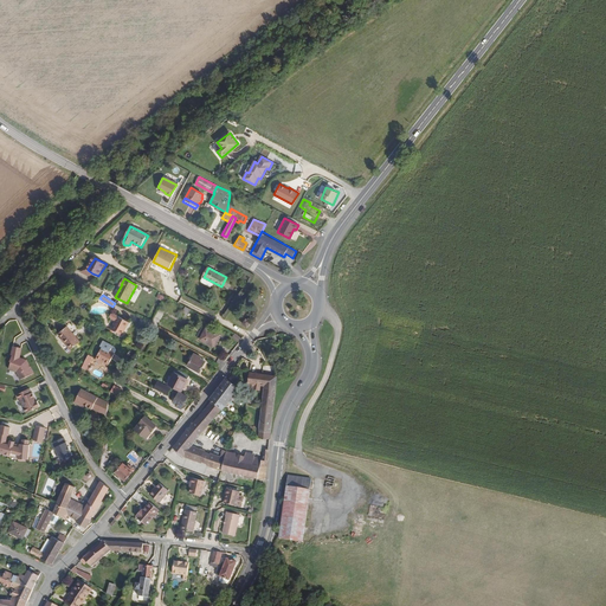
[(122,336),(127,327),(126,327),(128,322),(117,316),(115,321),(111,329),(122,336)]
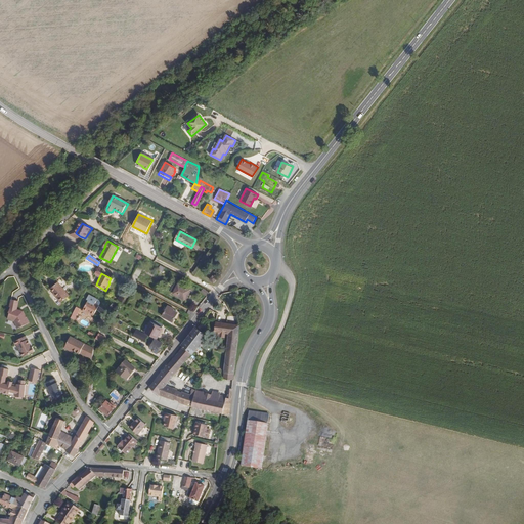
[(70,296),(58,282),(51,289),(54,293),(56,295),(55,296),(61,303),(70,296)]
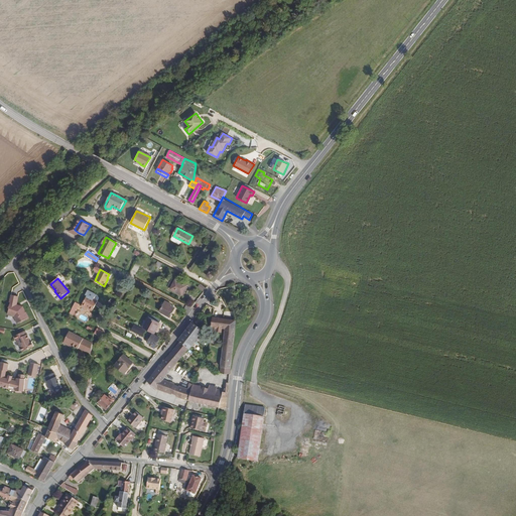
[(170,287),(169,289),(182,295),(187,287),(185,286),(186,285),(174,279),(172,278),(168,286),(170,287)]
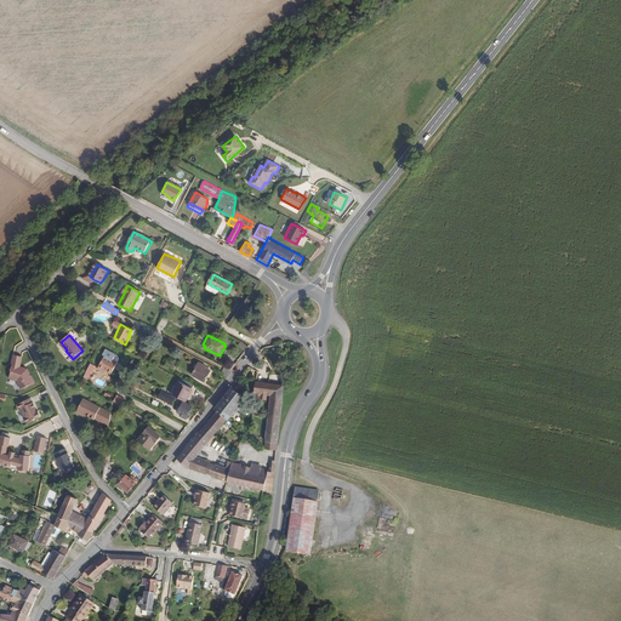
[(104,355),(104,357),(113,360),(117,354),(106,348),(102,354),(104,355)]
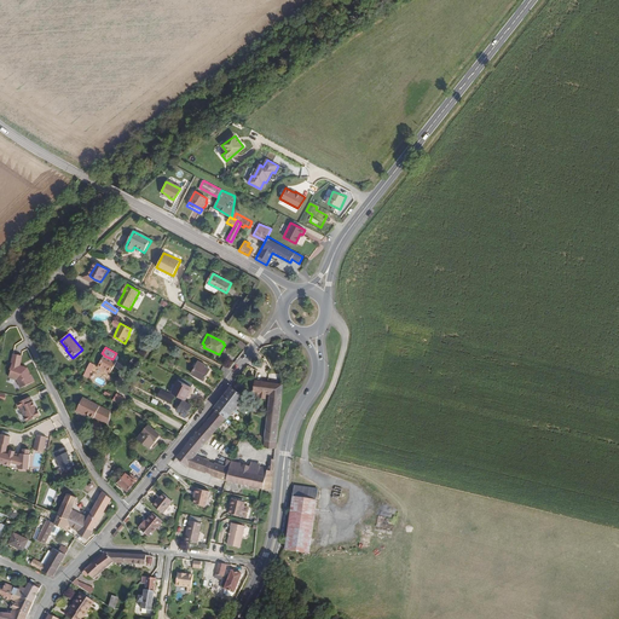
[(30,374),(28,368),(21,365),(23,354),(15,353),(12,362),(13,363),(11,369),(12,369),(10,376),(17,379),(21,387),(35,381),(32,374),(30,374)]
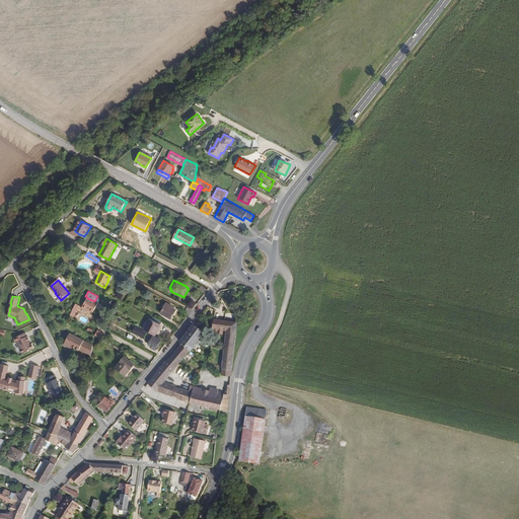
[(92,313),(98,303),(94,301),(87,298),(82,307),(89,311),(92,313)]
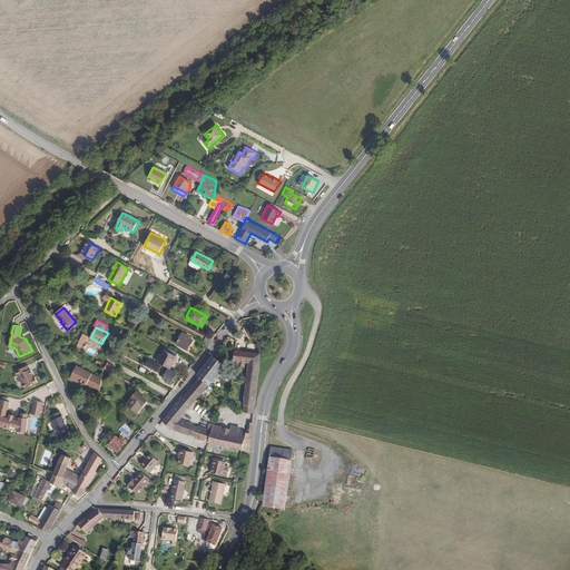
[(149,340),(157,343),(161,334),(155,331),(149,340)]
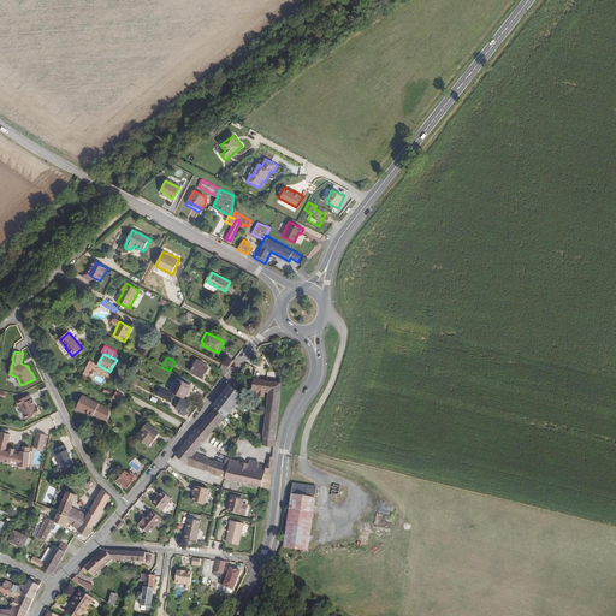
[(203,379),(209,367),(203,363),(205,362),(197,359),(196,362),(194,366),(190,372),(203,379)]
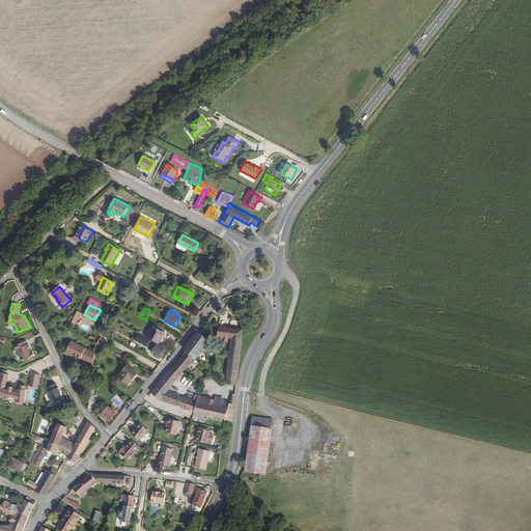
[(77,324),(83,312),(78,310),(72,322),(77,324)]
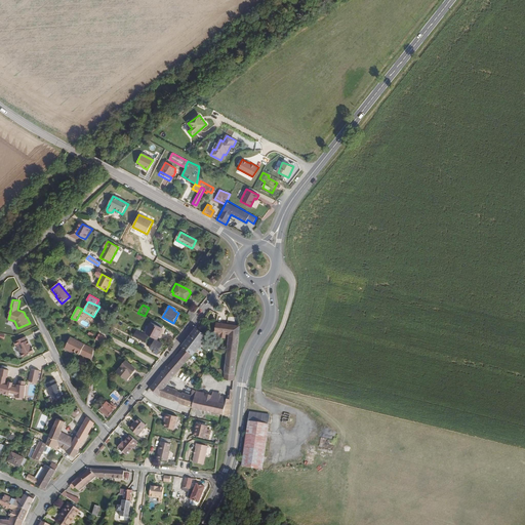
[(163,326),(153,320),(152,323),(162,328),(163,326)]
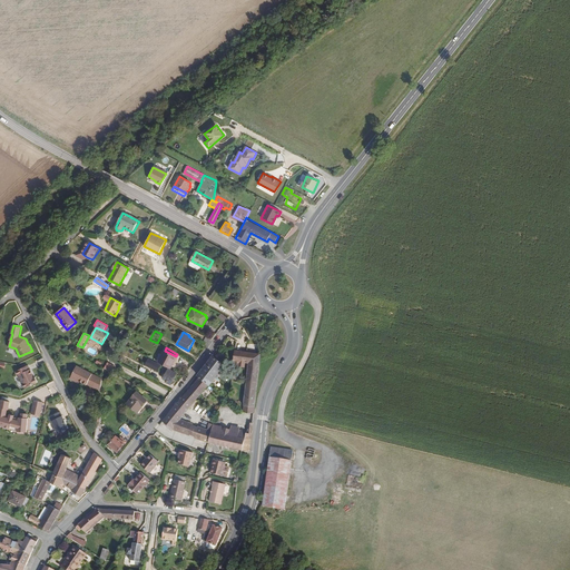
[(253,418),(261,354),(235,350),(233,365),(244,367),(245,362),(248,363),(243,412),(249,412),(249,416),(253,418)]
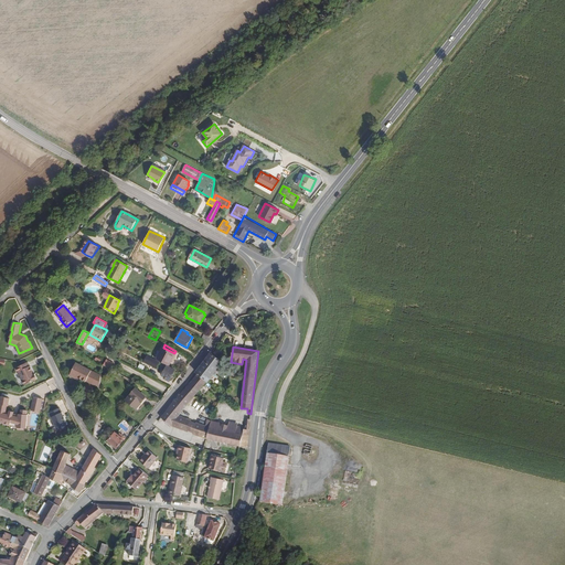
[(169,365),(174,353),(163,348),(157,360),(169,365)]
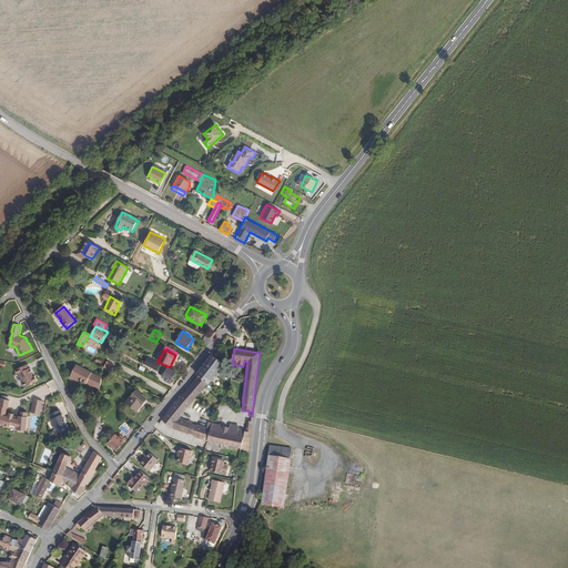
[(180,417),(209,383),(210,384),(216,374),(217,375),(221,372),(219,371),(224,364),(212,355),(198,374),(199,375),(181,396),(179,397),(162,419),(172,428),(184,432),(188,421),(180,417)]
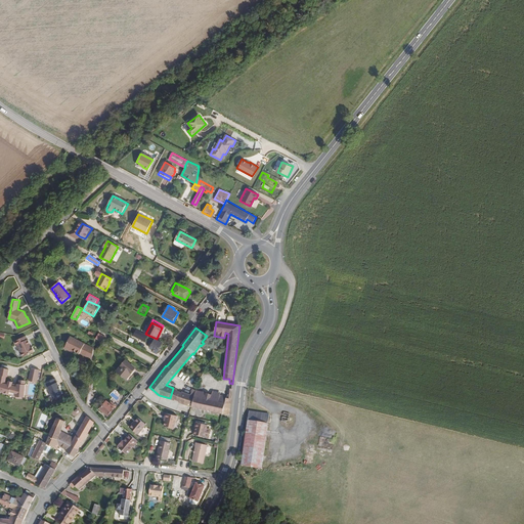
[(145,342),(147,336),(136,330),(133,336),(145,342)]
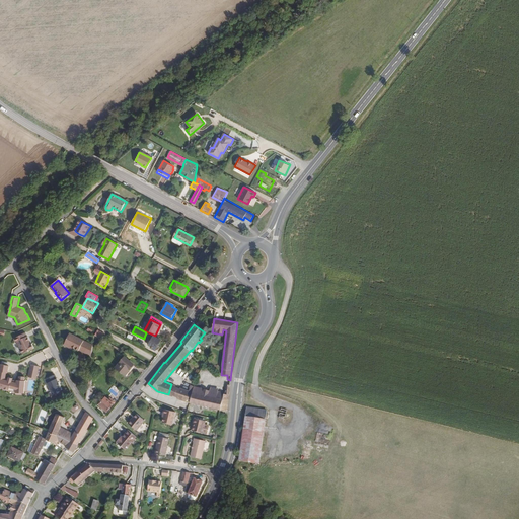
[(98,329),(95,335),(101,338),(104,332),(98,329)]
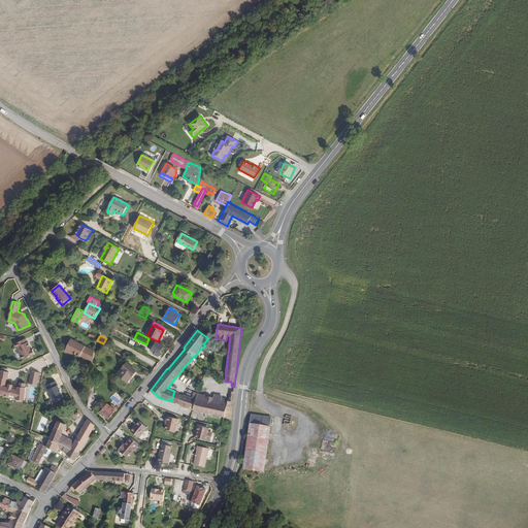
[(26,338),(12,344),(14,349),(12,350),(19,362),(35,355),(33,350),(29,341),(28,342),(26,338)]
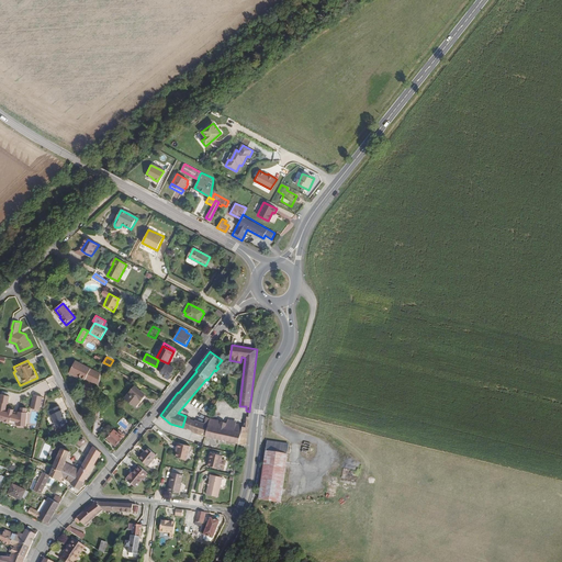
[(98,371),(76,360),(71,370),(80,375),(88,379),(89,378),(93,381),(98,371)]
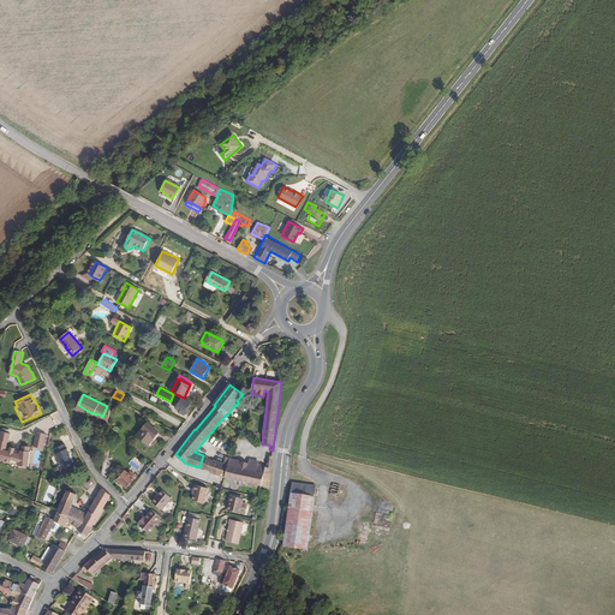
[(184,415),(191,404),(181,398),(180,400),(179,400),(178,402),(179,404),(178,405),(178,406),(178,407),(177,407),(177,408),(177,410),(178,410),(178,411),(184,415)]
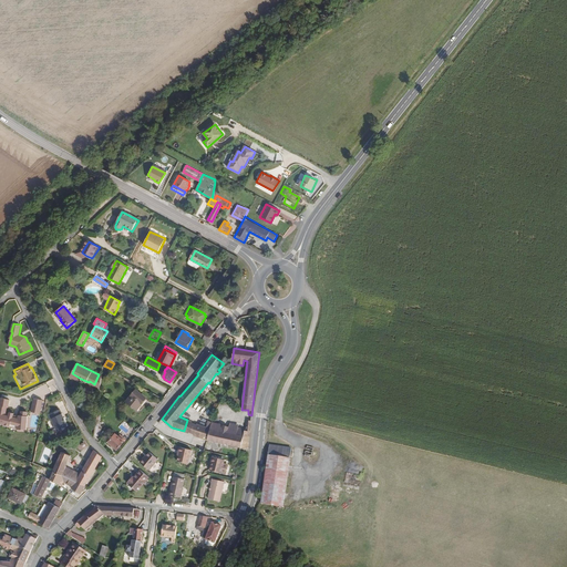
[(137,410),(146,398),(135,390),(126,402),(137,410)]
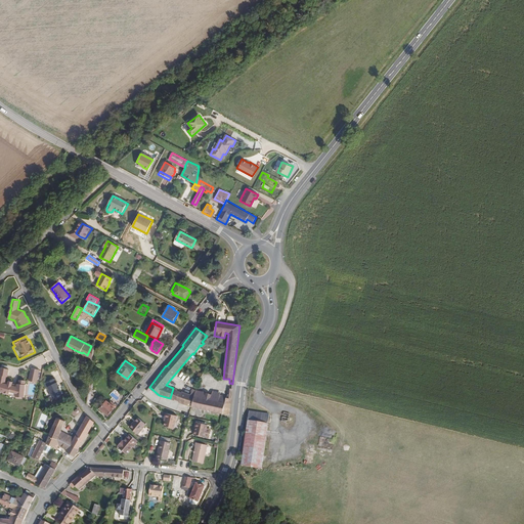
[(9,369),(1,367),(0,373),(0,391),(9,394),(10,392),(16,394),(16,396),(25,397),(26,385),(25,385),(25,381),(19,381),(19,385),(17,384),(17,385),(12,384),(12,383),(9,382),(8,383),(5,382),(6,377),(7,377),(9,369)]
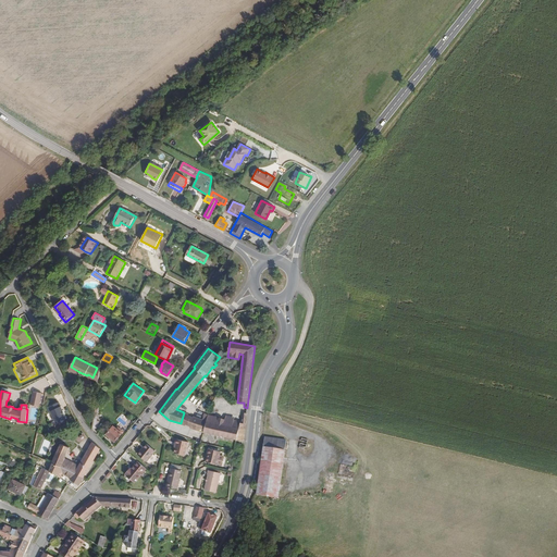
[(42,394),(34,392),(31,405),(39,407),(42,394)]
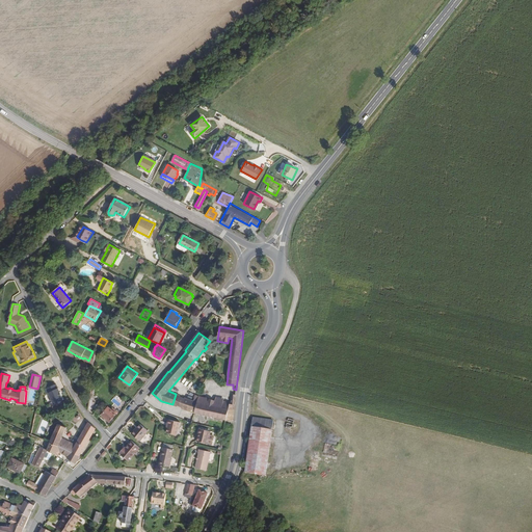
[(56,382),(46,387),(52,403),(62,399),(60,395),(61,395),(59,391),(56,382)]
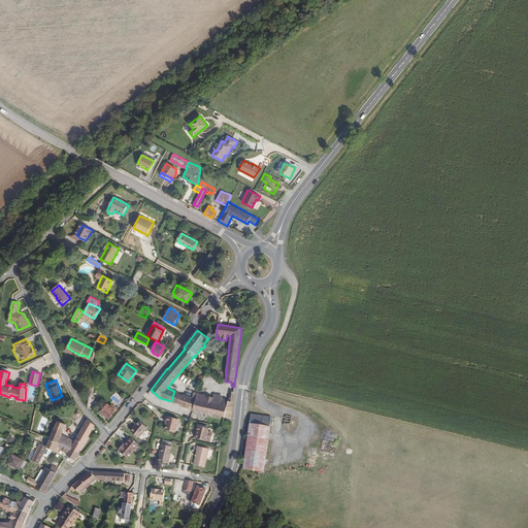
[(193,409),(196,399),(174,391),(171,401),(193,409)]
